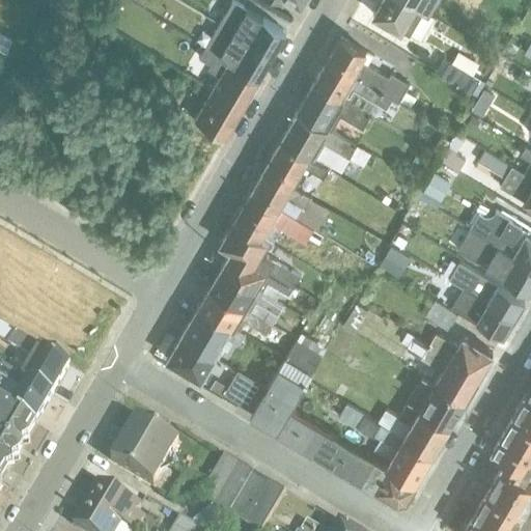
[(233,130),(284,19),(244,0),(219,53),(224,55),(197,113),(233,130)]
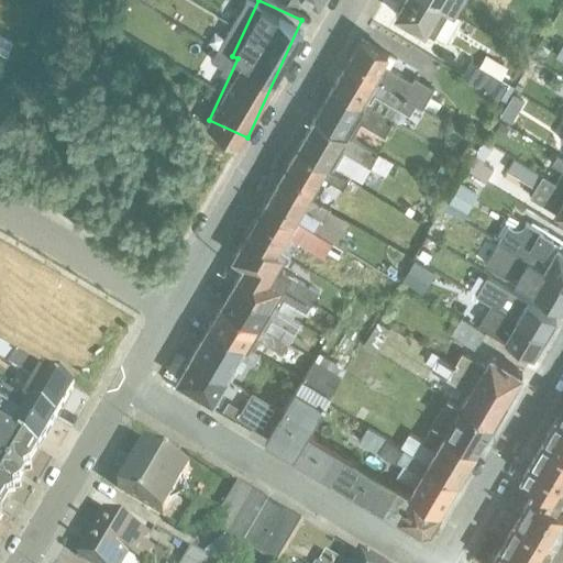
[(430,0),(405,0),(396,15),(428,34),(435,39),(437,36),(448,43),(462,19),(430,0)]
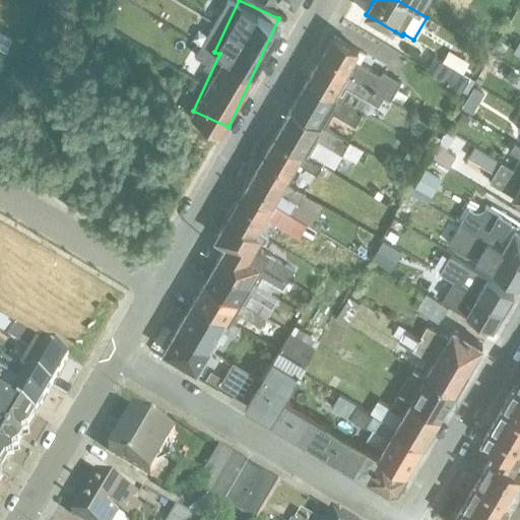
[(504,31),(496,46),(507,51),(514,38),(504,31)]
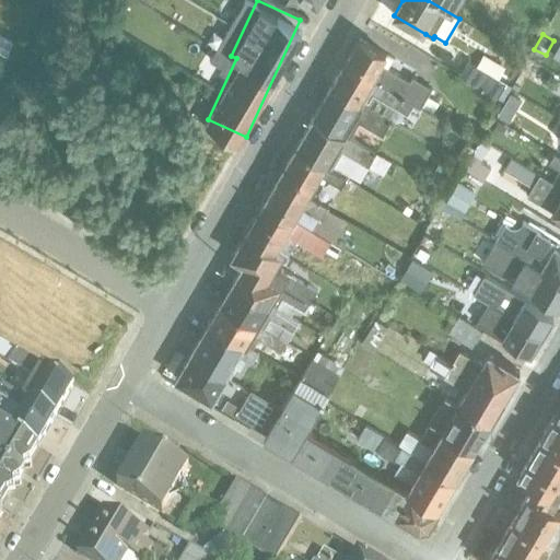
[(346,63),(415,104),(421,108),(422,106),(433,114),(440,103),(428,97),(433,89),(413,78),(410,82),(383,63),(387,56),(360,39),(346,63)]
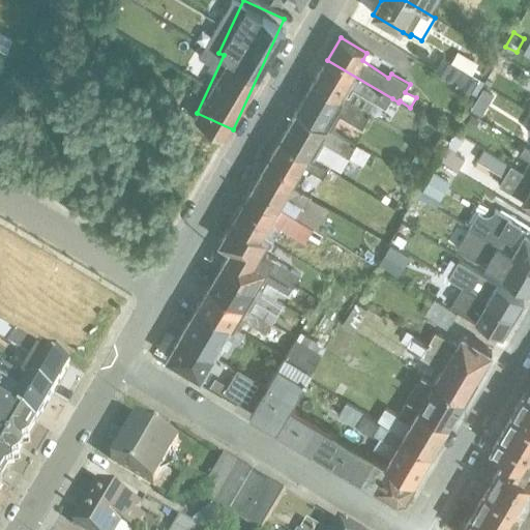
[(444,58),(437,71),(472,93),(480,79),(444,58)]
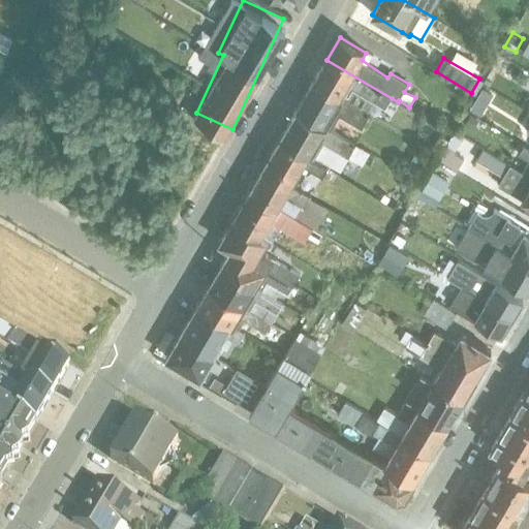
[(314,82),(369,113),(374,103),(385,110),(392,98),(327,60),(314,82)]
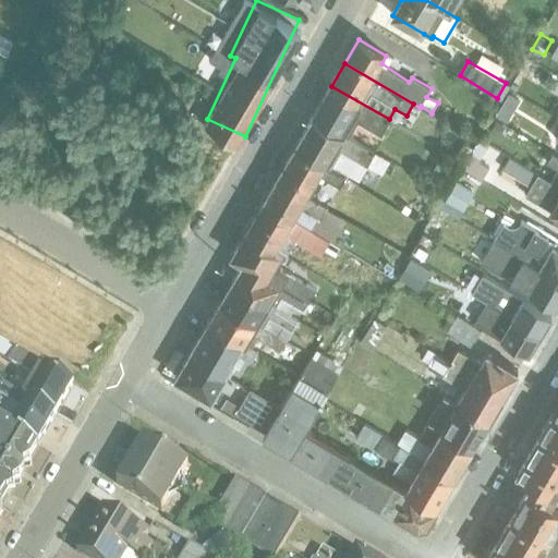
[(313,116),(349,136),(358,122),(383,135),(391,120),(389,119),(331,86),(313,116)]
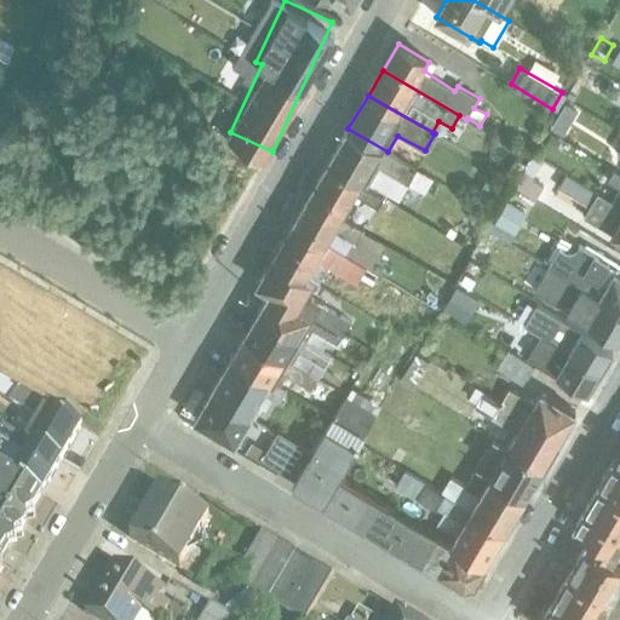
[(328,162),(385,196),(388,194),(399,200),(408,185),(418,170),(388,151),(348,128),(328,162)]
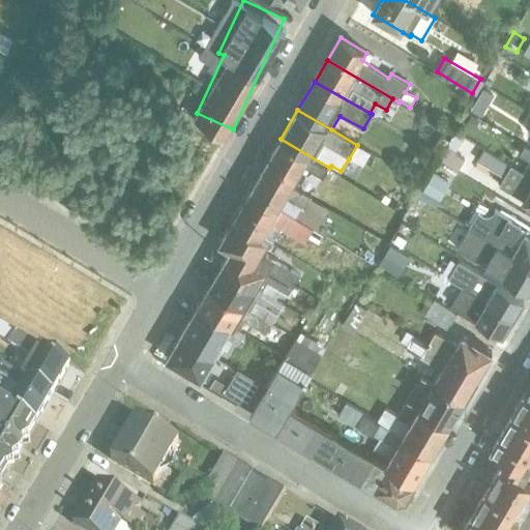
[(455,133),(441,159),(459,169),(465,158),(454,153),(464,138),(455,133)]
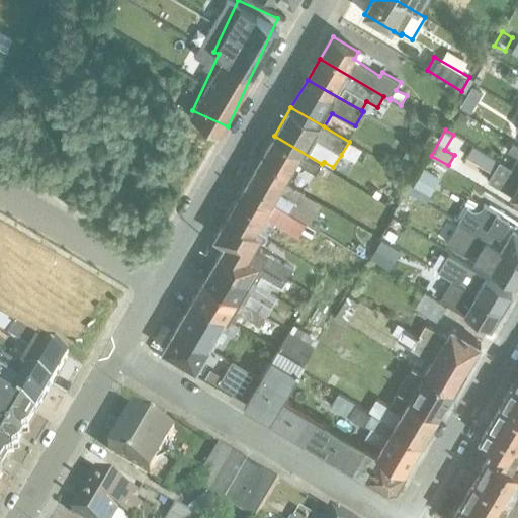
[(257,165),(289,184),(295,173),(291,171),(297,162),(316,174),(322,164),(274,136),(257,165)]
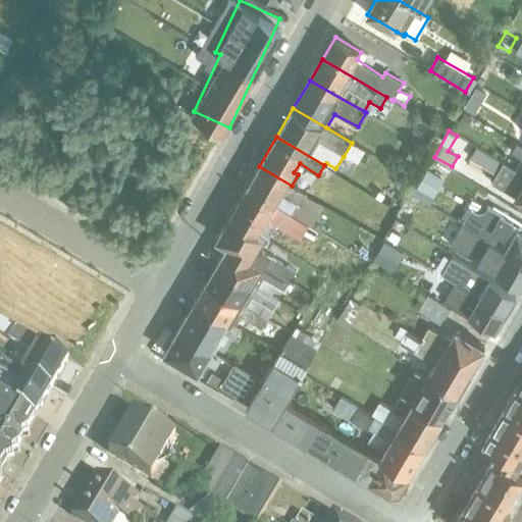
[(352,143),(344,156),(357,164),(365,151),(352,143)]
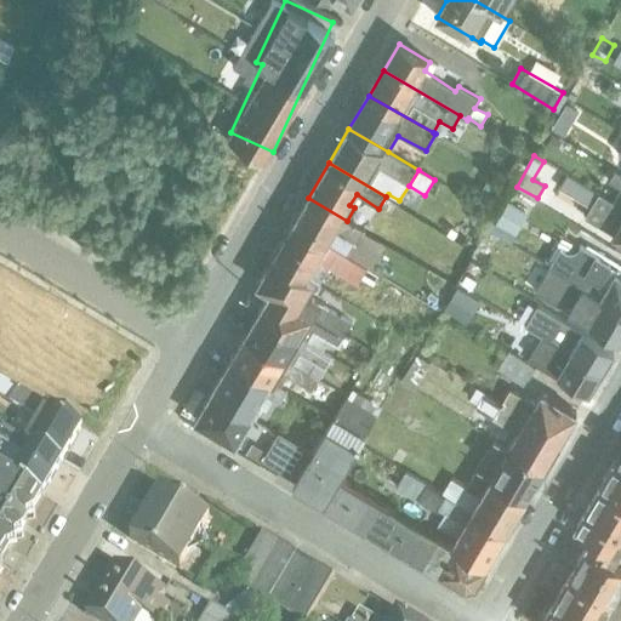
[(613,203),(620,208),(620,174),(615,170),(609,181),(620,188),(613,203)]
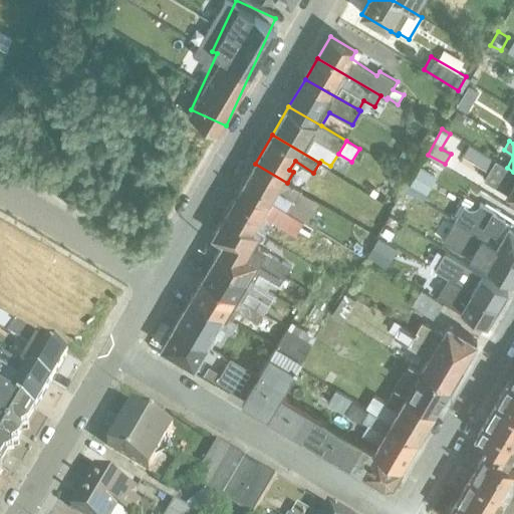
[(406,145),(398,160),(406,165),(415,149),(406,145)]
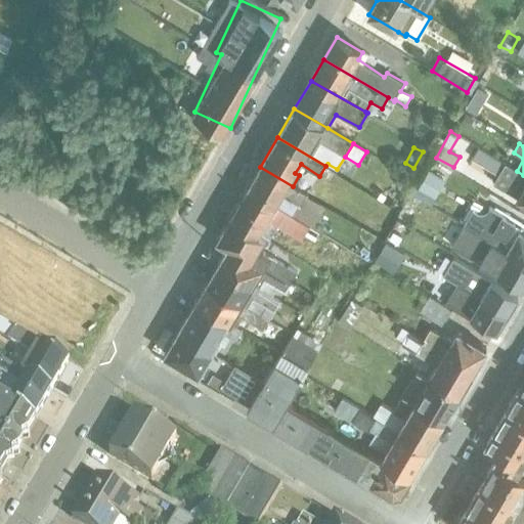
[(523,175),(517,171),(482,150),(476,161),(501,177),(498,184),(523,202),(523,175)]
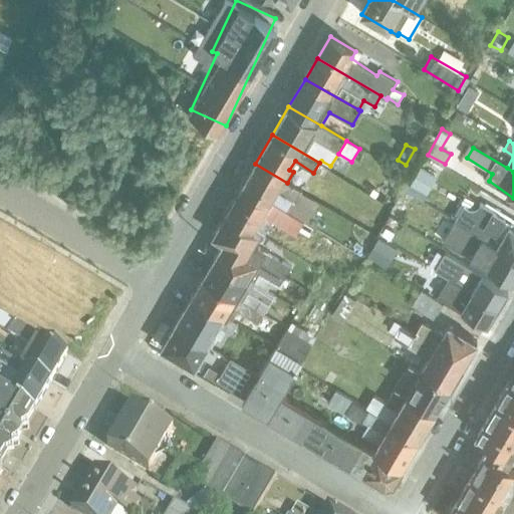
[(242,186),(303,222),(306,224),(318,203),(301,192),(287,183),(255,164),(242,186)]
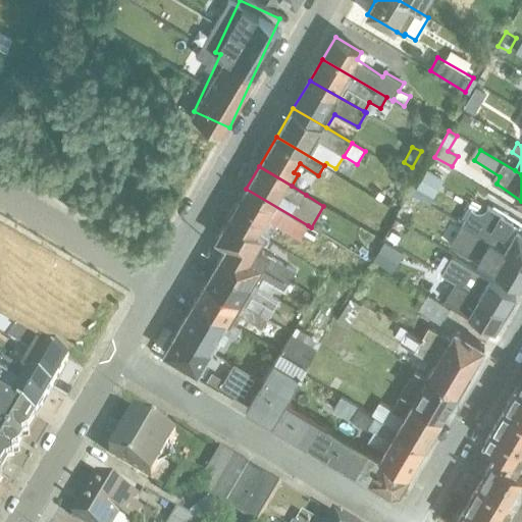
[(415,188),(412,194),(430,204),(444,179),(426,170),(417,189),(415,188)]
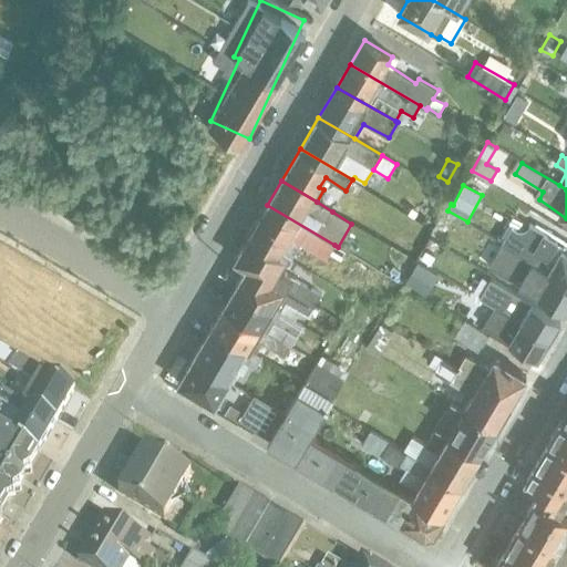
[(445,202),(437,197),(429,210),(437,215),(445,202)]
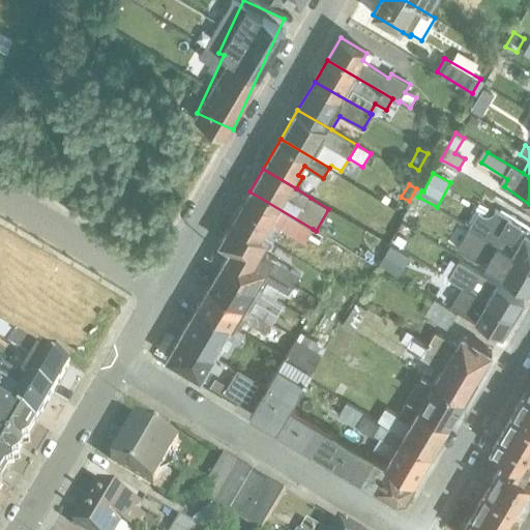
[(233,221),(262,237),(270,223),(304,242),(307,237),(319,243),(323,236),(313,230),(313,229),(249,192),(233,221)]
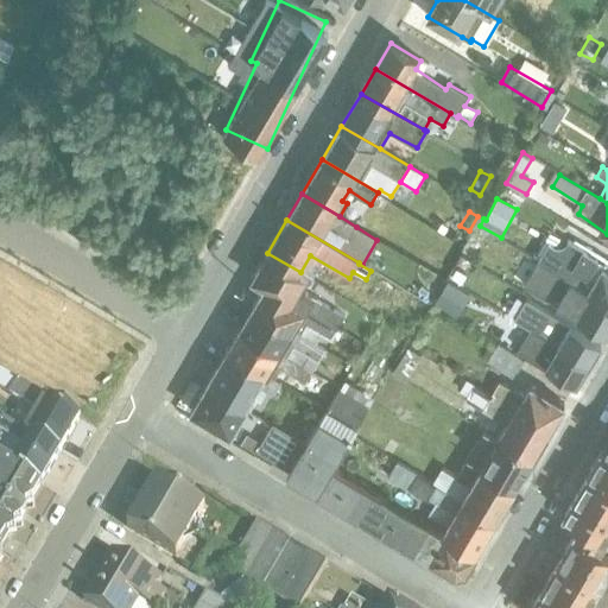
[(539,263),(607,303),(607,271),(602,267),(595,280),(588,276),(599,259),(570,242),(569,244),(567,246),(564,248),(561,248),(558,248),(555,248),(552,246),(550,244),(539,263)]
